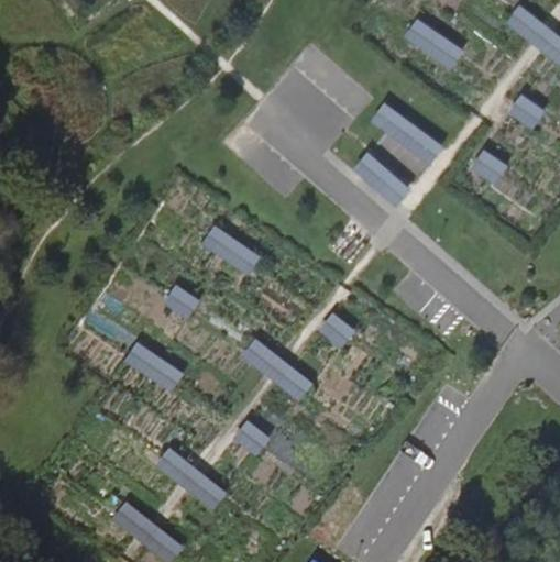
[(451,69),(464,50),(416,19),(404,37),(451,69)]
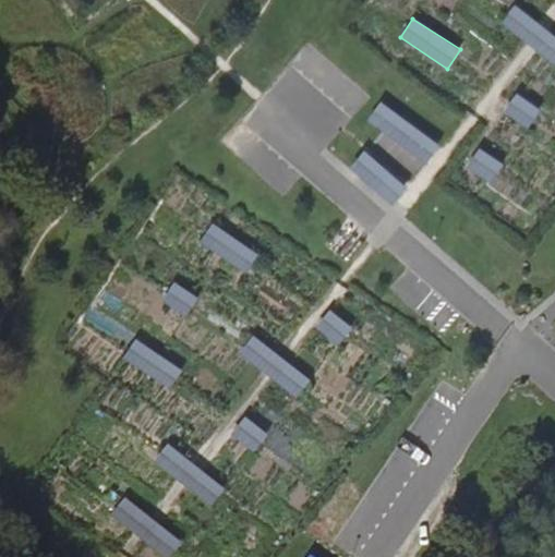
[(382,100),(368,119),(387,136),(376,149),(411,177),(437,145),(382,100)]
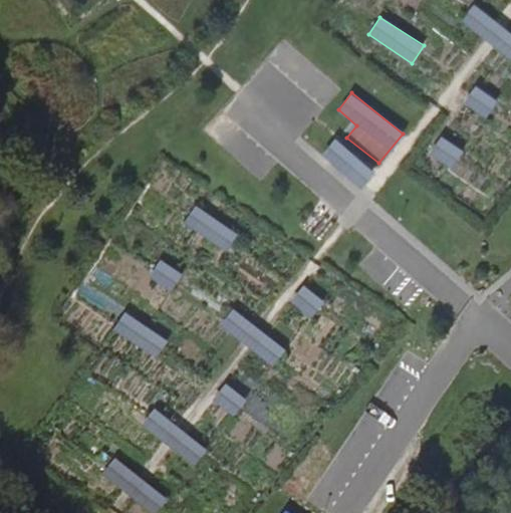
[(370,173),(336,146),(326,158),(359,186),(370,173)]
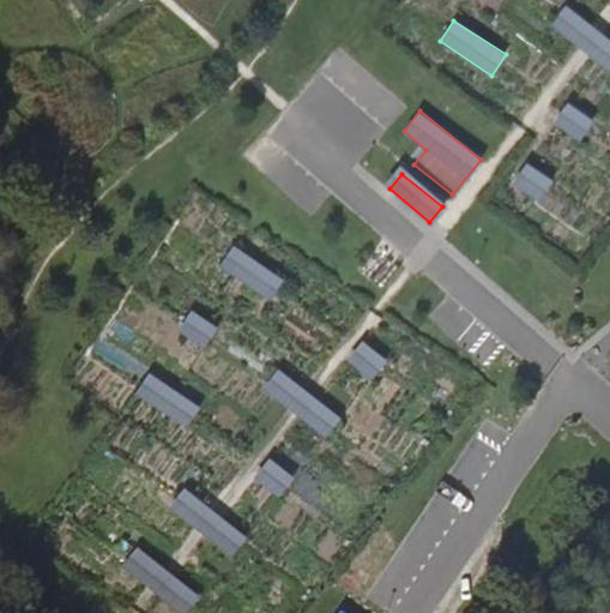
[(234,246),(219,266),(271,301),(284,281),(234,246)]
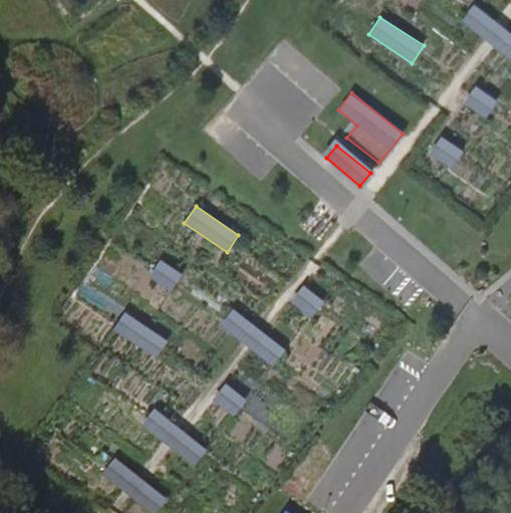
[(125,312),(113,328),(155,357),(167,341),(125,312)]
